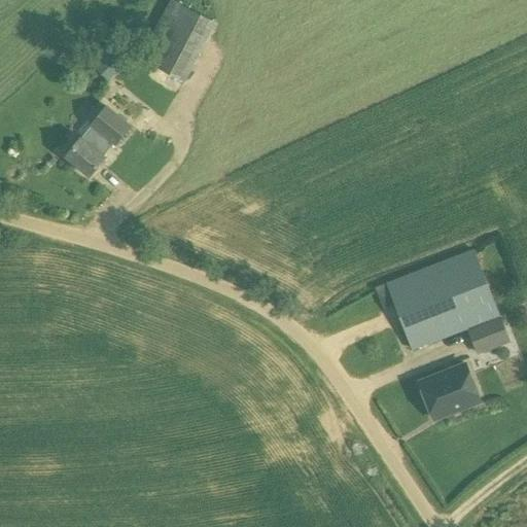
[(186,82),(216,23),(196,12),(172,0),(170,0),(169,2),(140,59),(183,80),(186,82)]
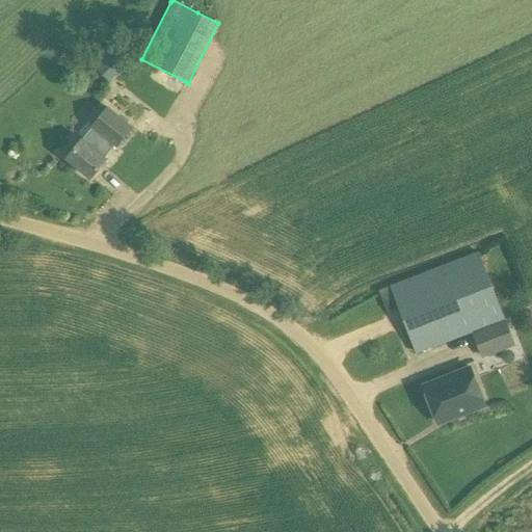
[(109,81),(134,55),(114,35),(88,62),(109,81)]
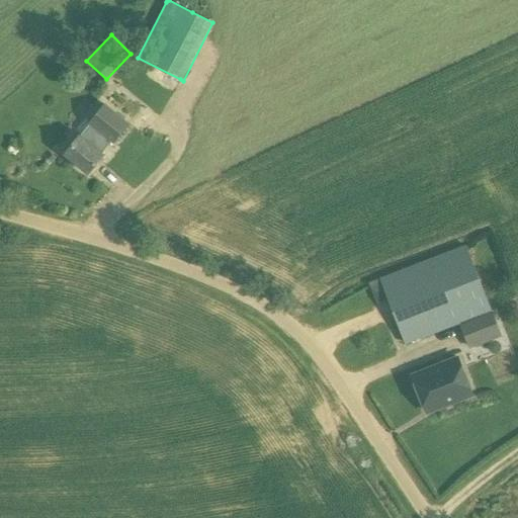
[(113,144),(131,123),(104,102),(88,123),(89,124),(79,137),(65,153),(88,172),(101,155),(101,154),(110,142),(113,144)]
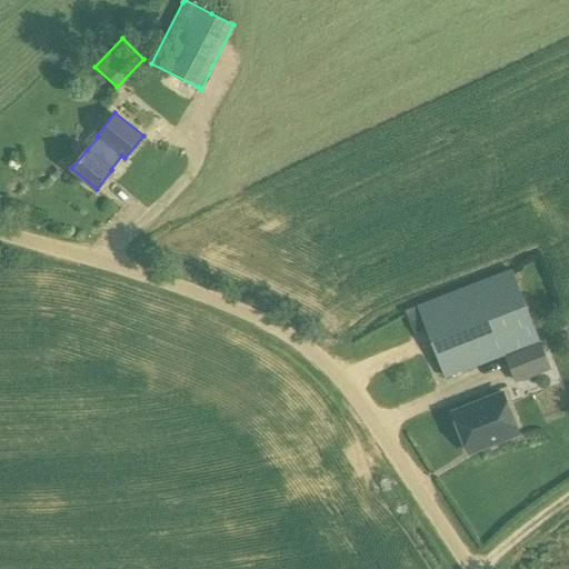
[(505,357),(540,343),(511,268),(417,305),(446,380),(505,357)]
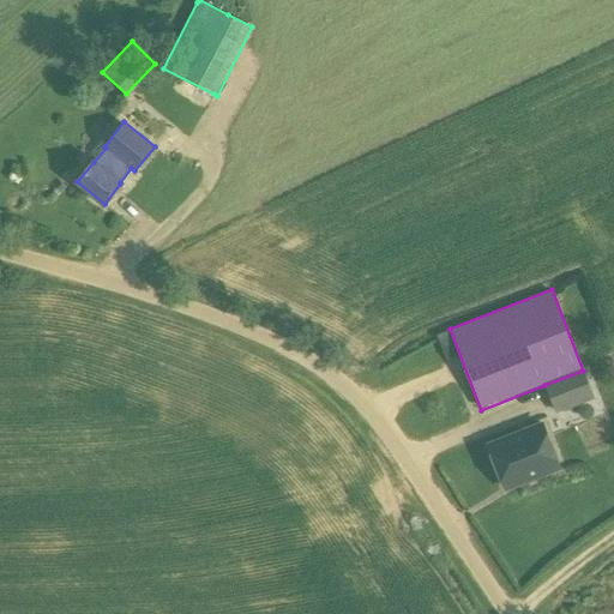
[(446,360),(458,355),(449,331),(437,336),(446,360)]
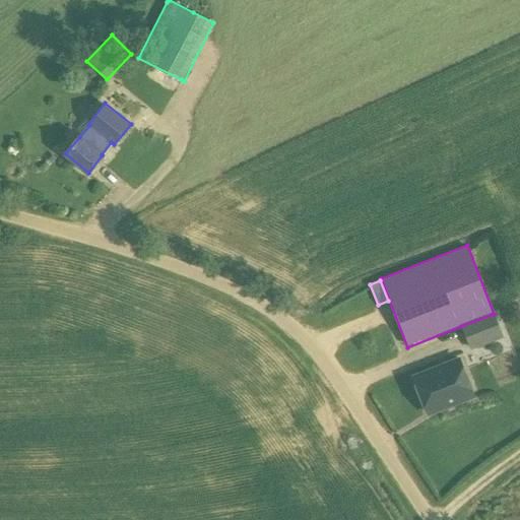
[(503,338),(494,314),(461,326),(470,350),(503,338)]
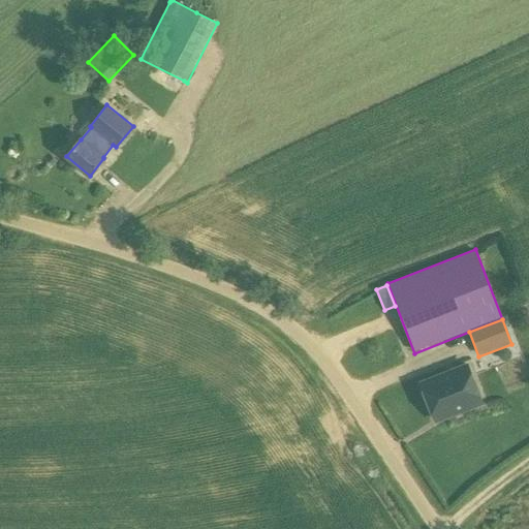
[(435,421),(481,403),(467,365),(421,383),(435,421)]
